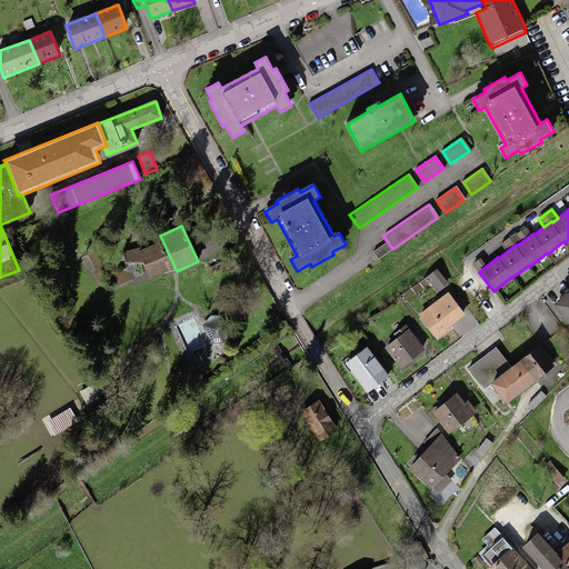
[(517,246),(531,235),(526,227),(517,233),(516,232),(500,245),(506,252),(516,245),(517,246)]
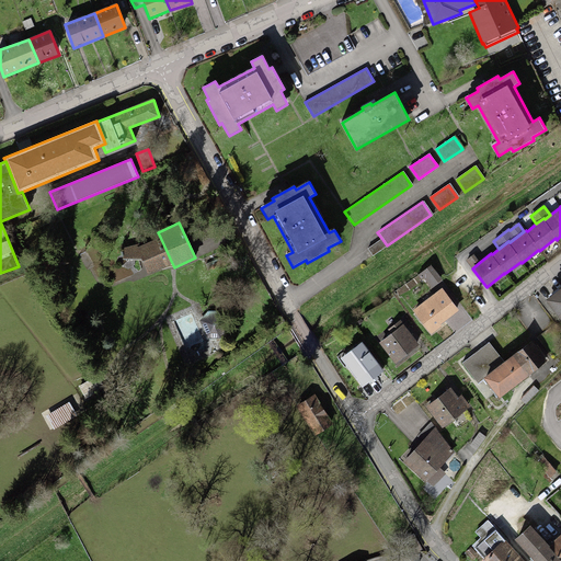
[(146,272),(171,261),(160,237),(135,248),(140,261),(146,272)]
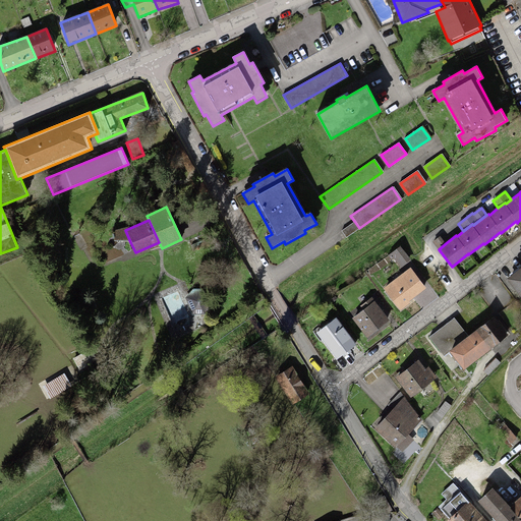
[(359,228),(354,221),(342,230),(346,237),(359,228)]
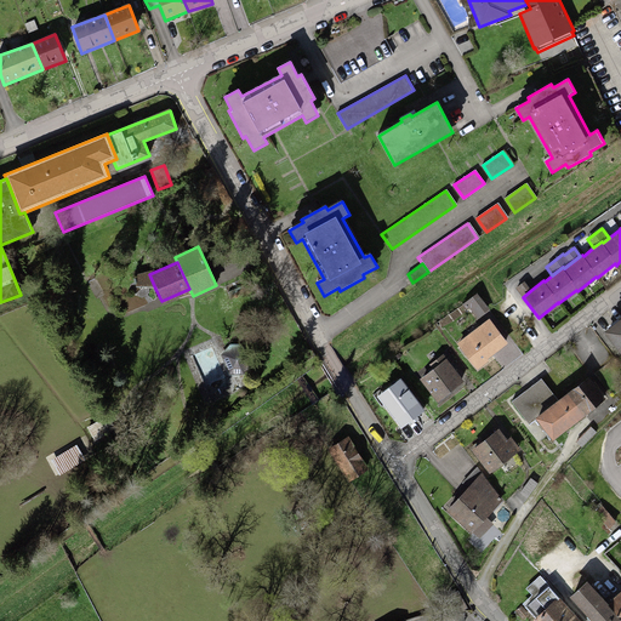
[(132,274),(134,288),(155,289),(149,274),(132,274)]
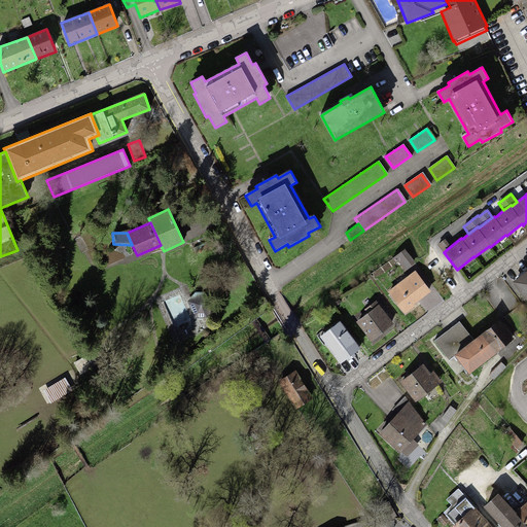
[(444,252),(451,246),(446,239),(437,245),(444,252)]
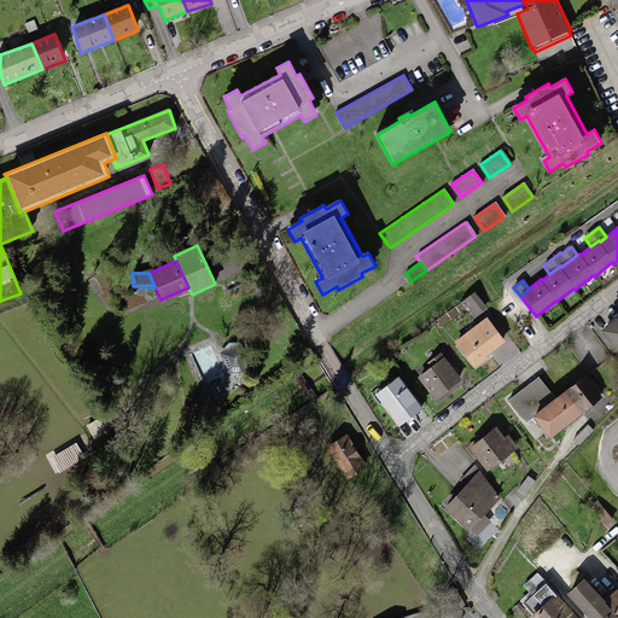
[(474,292),(460,303),(465,309),(467,307),(476,318),(488,309),(474,292)]
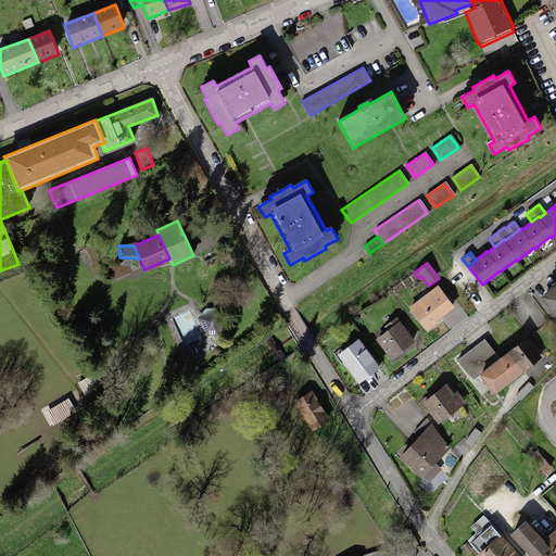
[(555,283),(540,297),(555,316),(555,283)]
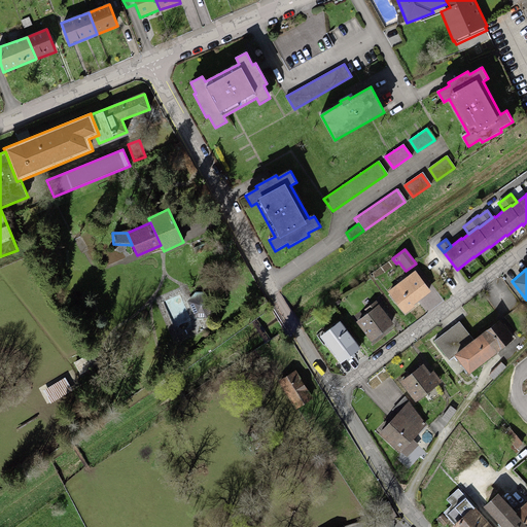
[(416,271),(388,292),(405,314),(416,307),(415,305),(432,291),(416,271)]
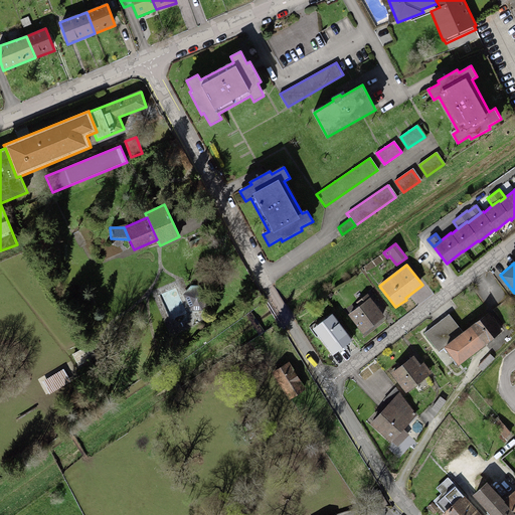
[(191,285),(183,294),(190,311),(202,311),(207,300),(199,286),(191,285)]
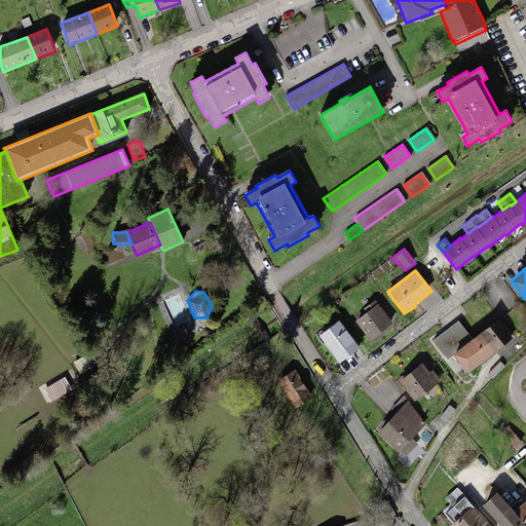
[(367,312),(355,322),(371,341),(393,324),(376,299),(364,308),(367,312)]
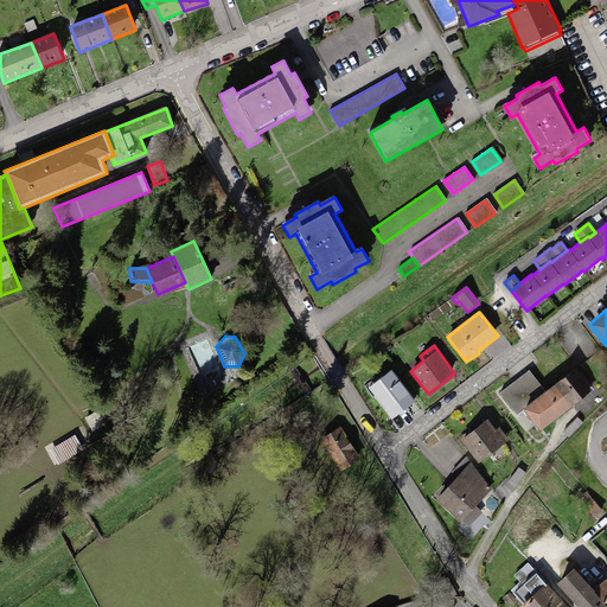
[(523,409),(547,391),(529,369),(499,393),(517,414),(523,409)]
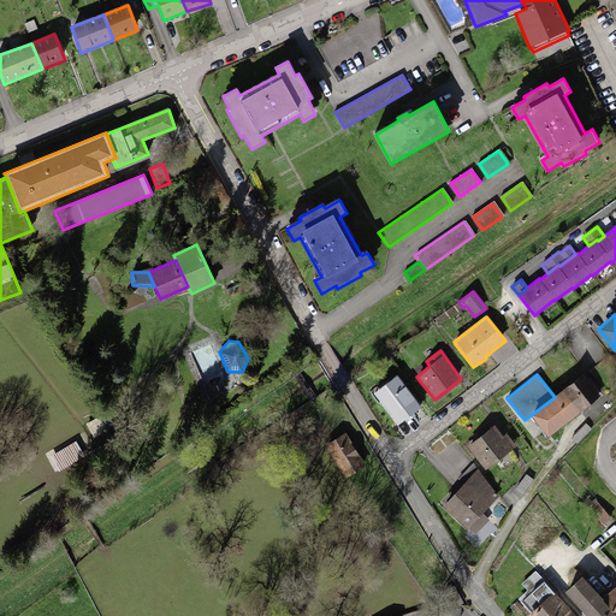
[(584,374),(562,391),(580,413),(602,396),(584,374)]
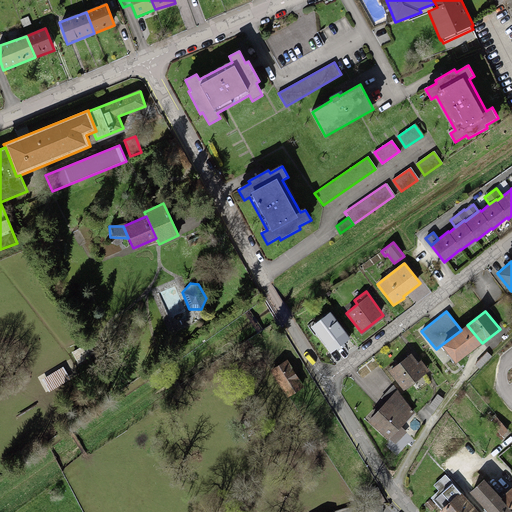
[(330,312),(311,327),(331,353),(350,339),(330,312)]
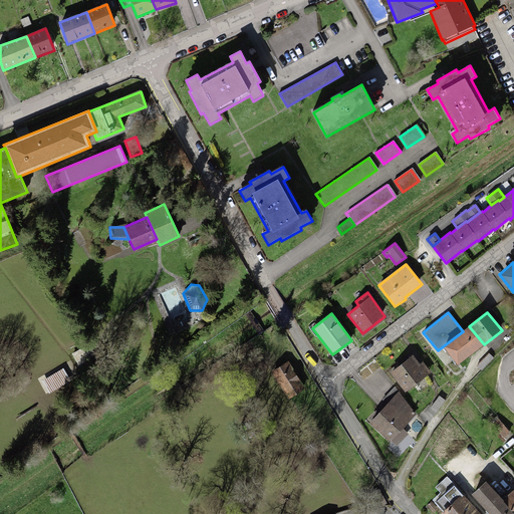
[(463,331),(443,346),(446,349),(458,365),(484,344),(469,326),(463,331)]
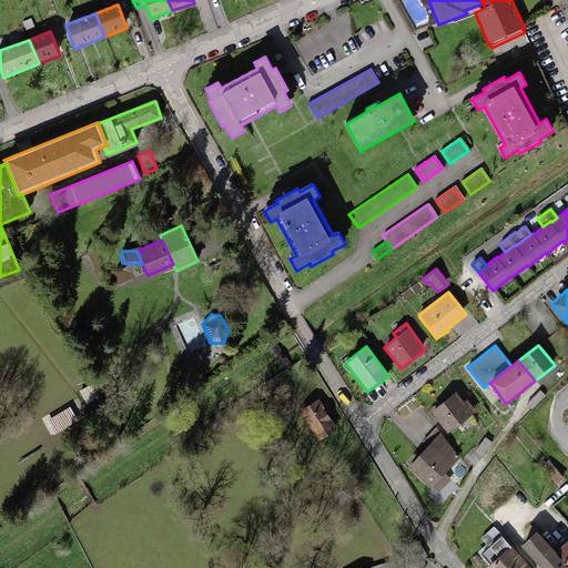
[(103,376),(79,391),(87,403),(111,388),(103,376)]
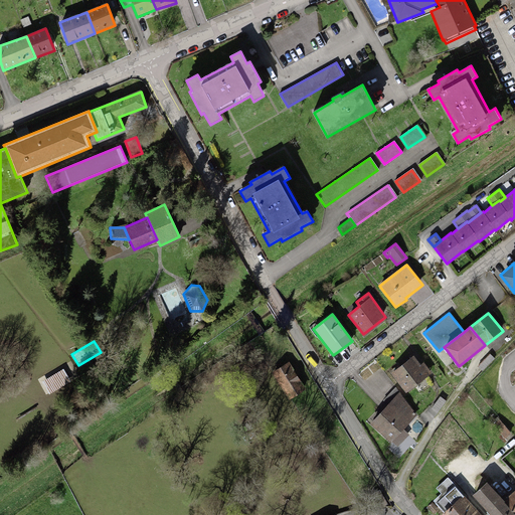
[(490,353),(478,366),(483,371),(495,358),(490,353)]
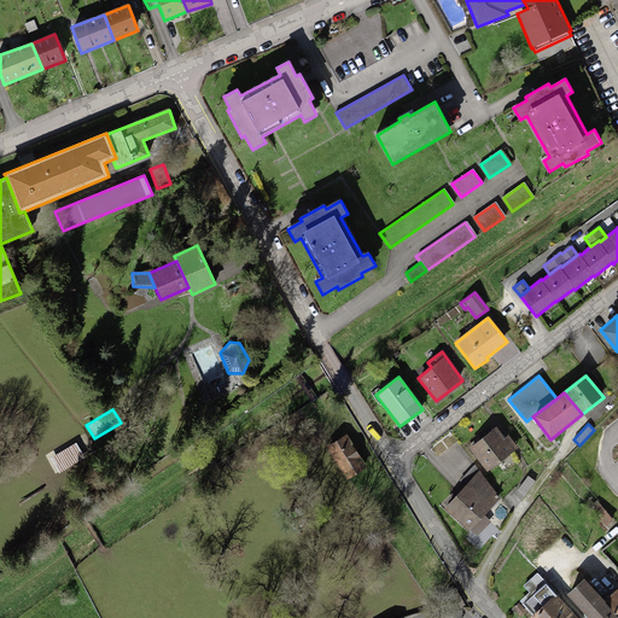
[(468,448),(487,472),(518,448),(508,435),(506,438),(496,426),(468,448)]
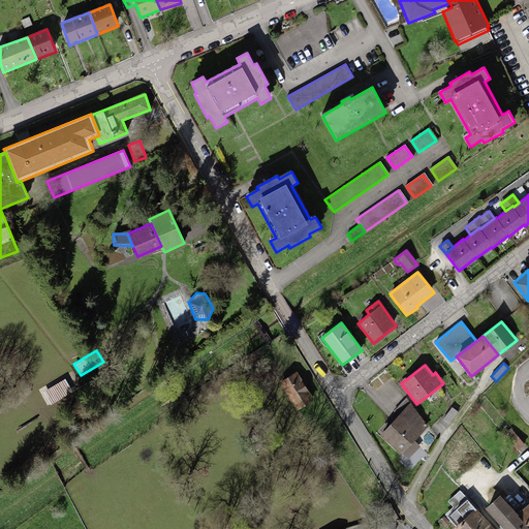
[(298,372),(280,382),(298,410),(314,400),(298,372)]
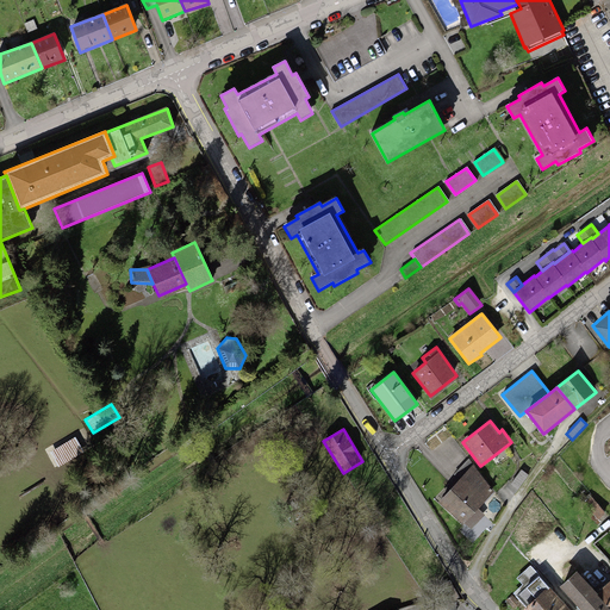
[(74,437),(50,452),(58,467),(83,452),(74,437)]
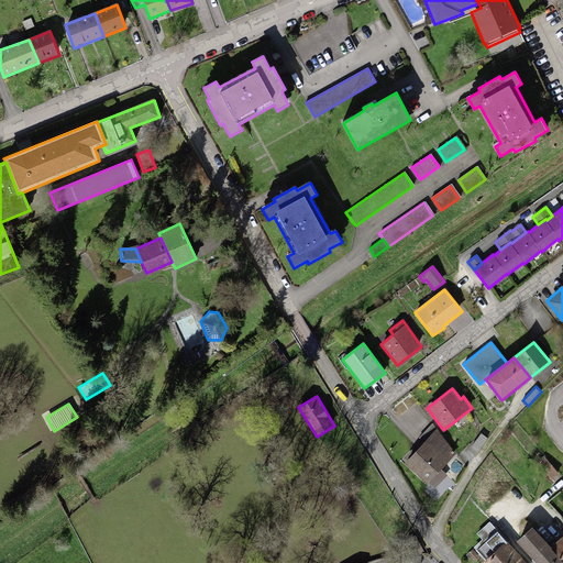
[(424,442),(405,463),(427,485),(428,483),(441,470),(456,454),(432,423),(419,438),(424,442)]
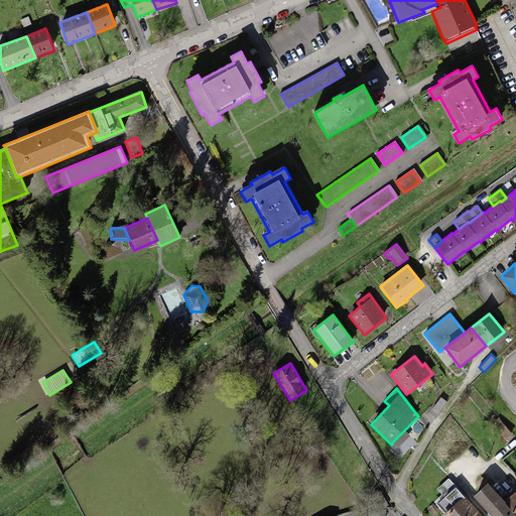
[(440,397),(431,409),(438,414),(447,401),(440,397)]
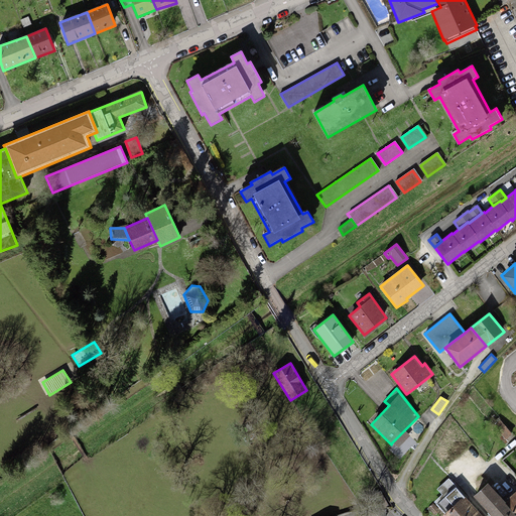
[(506,439),(512,433),(501,420),(494,426),(506,439)]
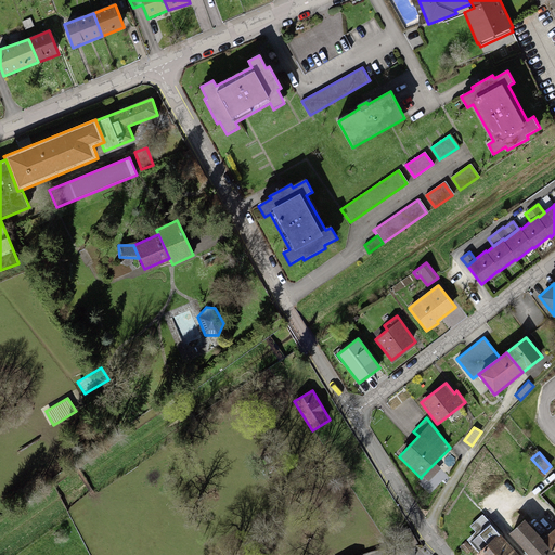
[(441,468),(435,463),(422,476),(428,481),(441,468)]
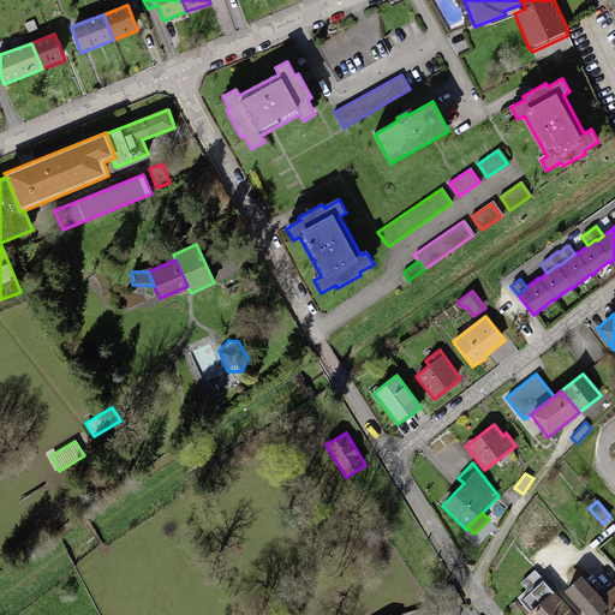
[(529,614),(574,614),(535,571),(520,583),(526,590),(517,598),(530,613),(529,614)]
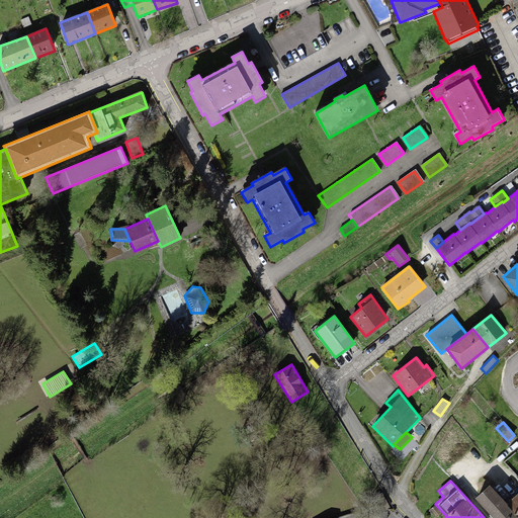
[(517,517),(489,486),(475,499),(492,517),(517,517)]
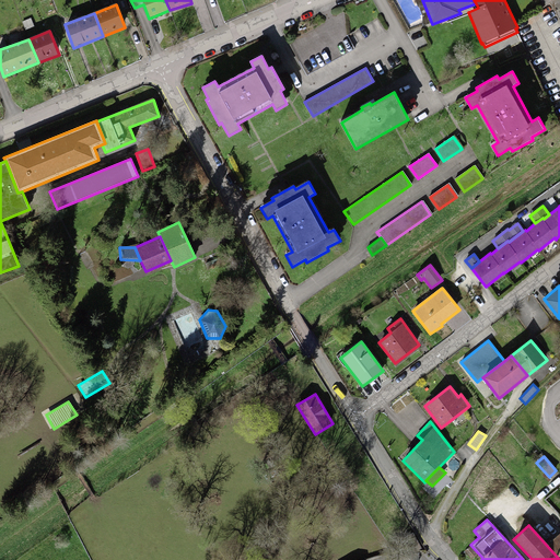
[(559,533),(548,544),(559,557),(559,533)]
